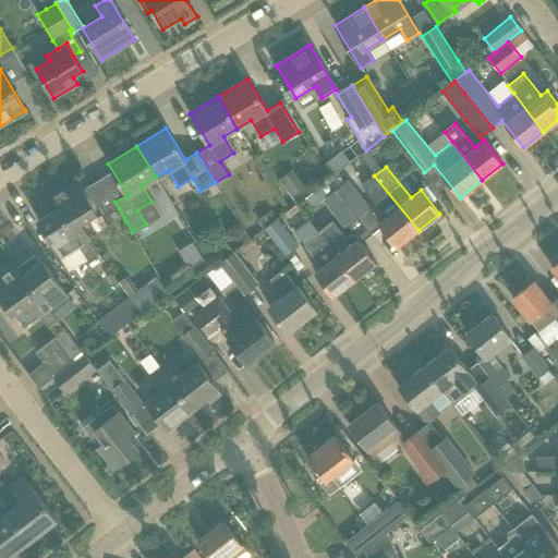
[(293,171),(281,180),(289,192),(301,183),(293,171)]
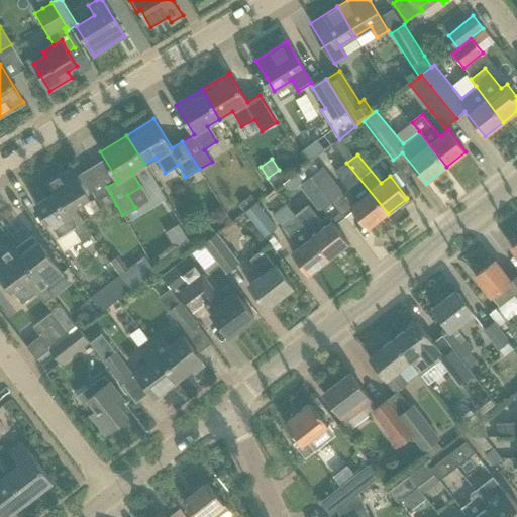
[(304,166),(311,176),(331,202),(342,193),(322,168),(319,170),(312,160),(304,166)]
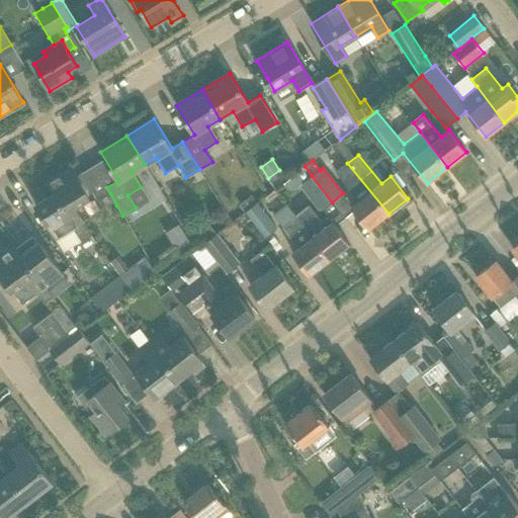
[(389,213),(347,163),(336,171),(359,200),(351,207),(368,229),(389,213)]
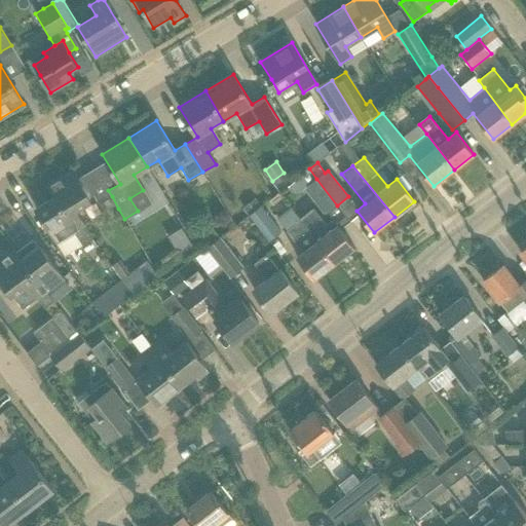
[(48,186),(54,196),(66,215),(74,211),(90,201),(87,197),(92,194),(99,204),(112,196),(108,190),(97,197),(83,176),(77,179),(73,172),(48,186)]
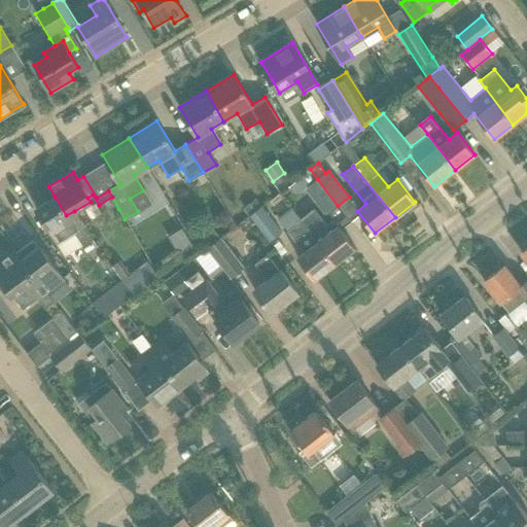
[(338,206),(317,179),(305,188),(326,215),(338,206)]
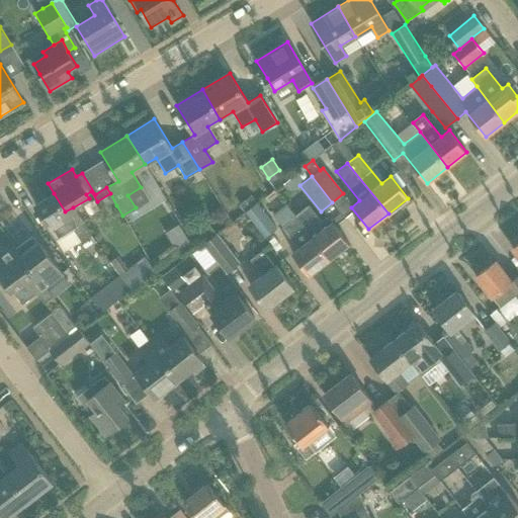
[(65,211),(54,193),(35,204),(56,238),(72,229),(80,243),(90,236),(73,207),(65,211)]
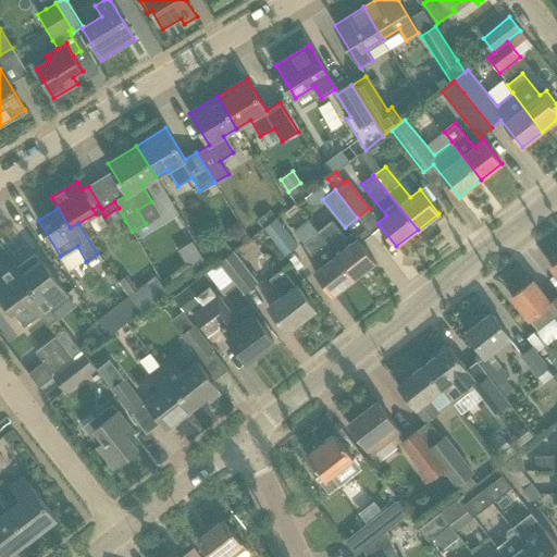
[(270,211),(257,221),(263,229),(264,227),(276,219),(270,211)]
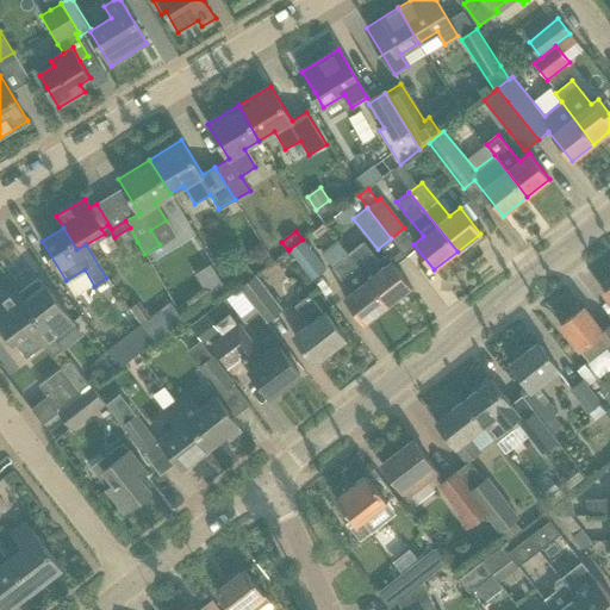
[(288,251),(310,280),(325,269),(303,240),(288,251)]
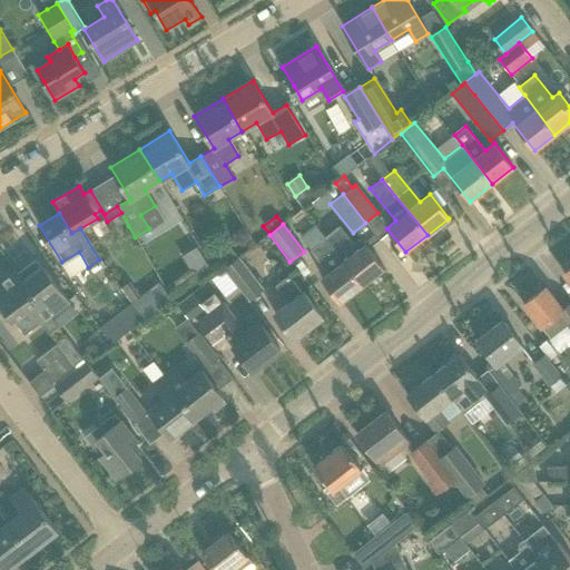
[(363,285),(326,237),(325,237),(315,225),(301,237),(330,273),(322,278),(341,303),(363,285)]
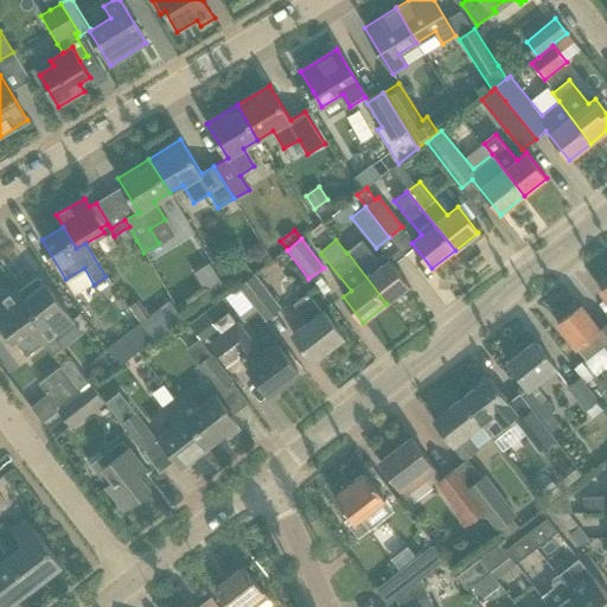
[(363,241),(347,253),(387,304),(409,286),(384,253),(377,259),(363,241)]
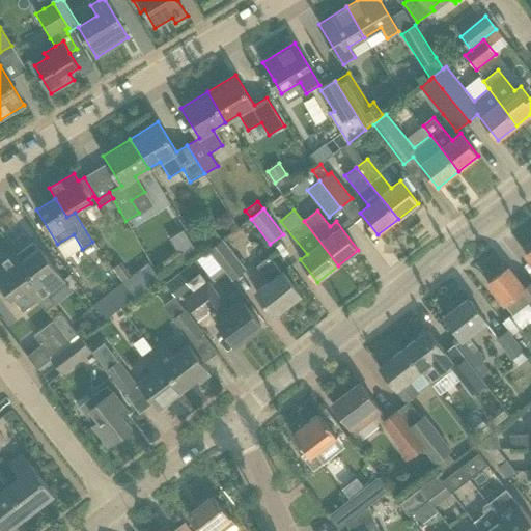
[(32,242),(16,255),(22,262),(19,264),(32,282),(27,287),(37,301),(46,311),(55,304),(48,294),(54,288),(64,281),(52,266),(39,249),(33,241),(32,242)]
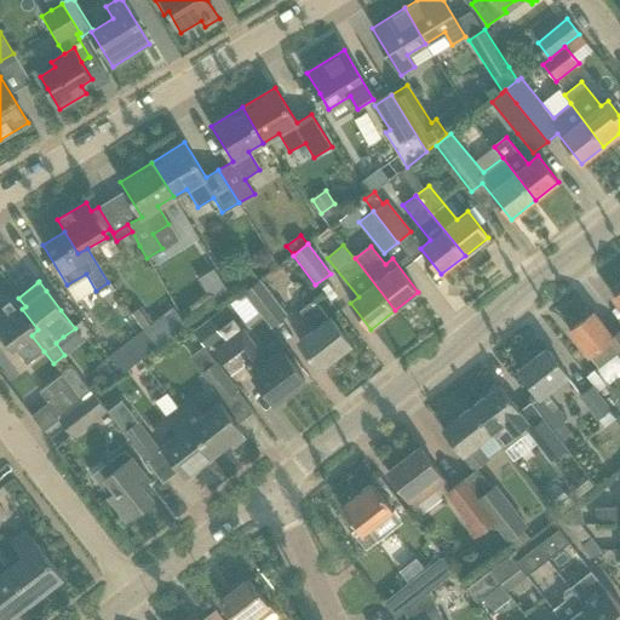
[(244,293),(270,327),(286,315),(259,281),(244,293)]
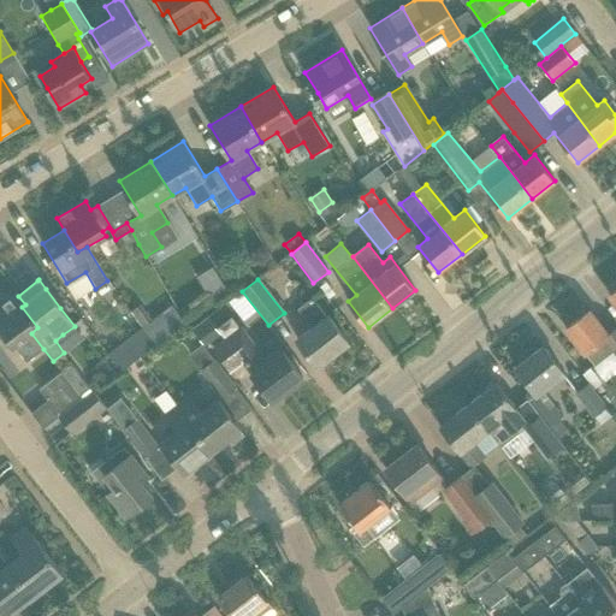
[(17,294),(0,306),(0,338),(6,348),(12,343),(27,362),(43,349),(31,333),(37,327),(22,307),(25,304),(18,296),(17,294)]
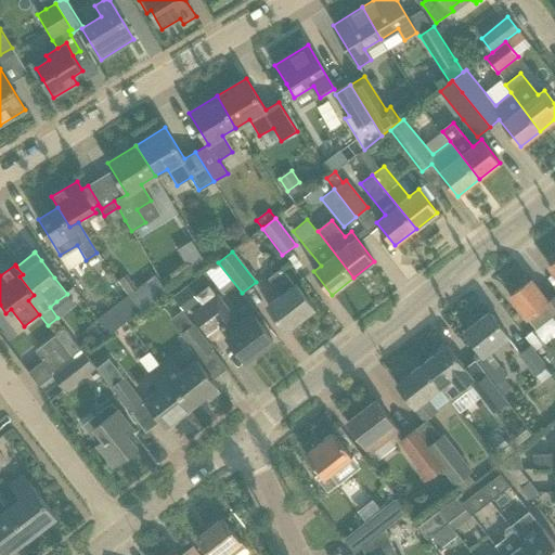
[(268,306),(273,313),(286,331),(313,309),(294,284),(293,285),(280,269),(268,279),(281,295),(268,306)]
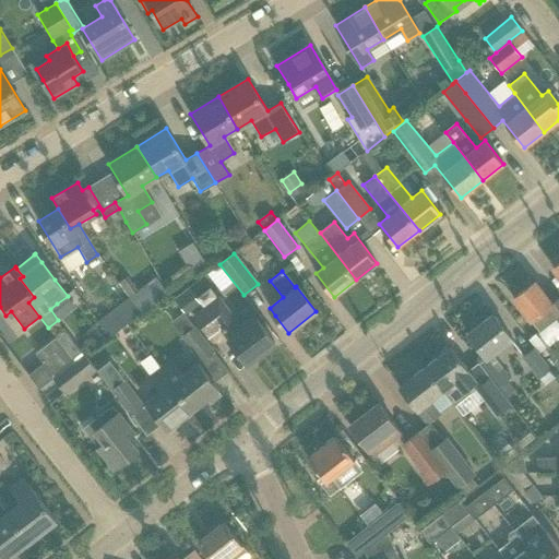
[(558,297),(551,304),(535,282),(513,298),(539,331),(556,319),(558,323),(558,297)]
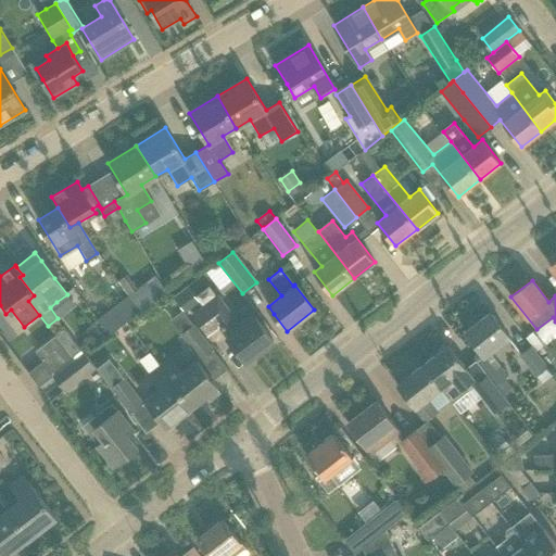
[(186,288),(173,298),(185,313),(198,302),(186,288)]
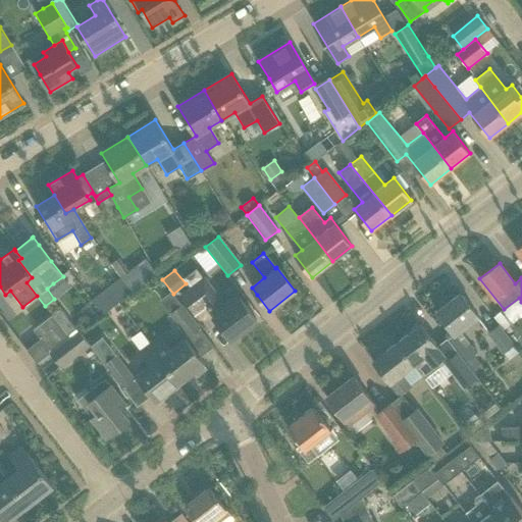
[(128,272),(119,279),(131,293),(139,286),(128,272)]
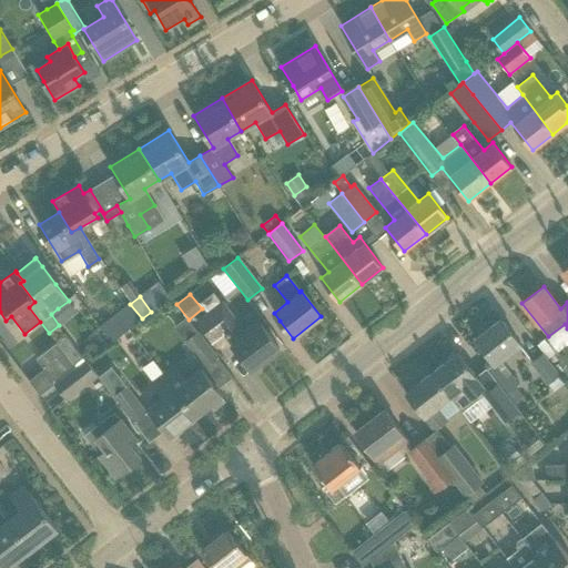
[(142,318),(130,304),(100,326),(112,341),(142,318)]
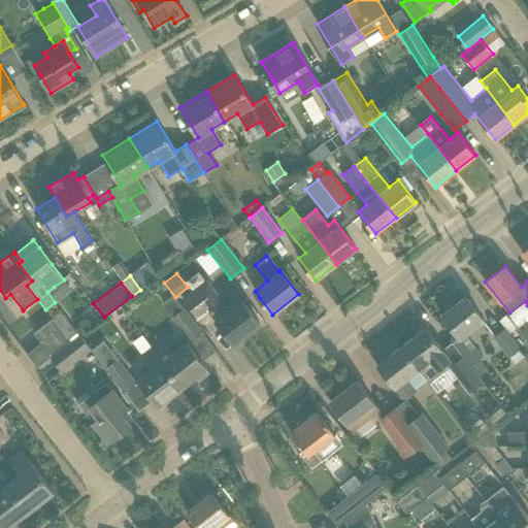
[(216,322),(221,328),(233,344),(260,324),(242,301),(230,311),(208,284),(186,301),(199,319),(210,310),(218,321),(216,322)]
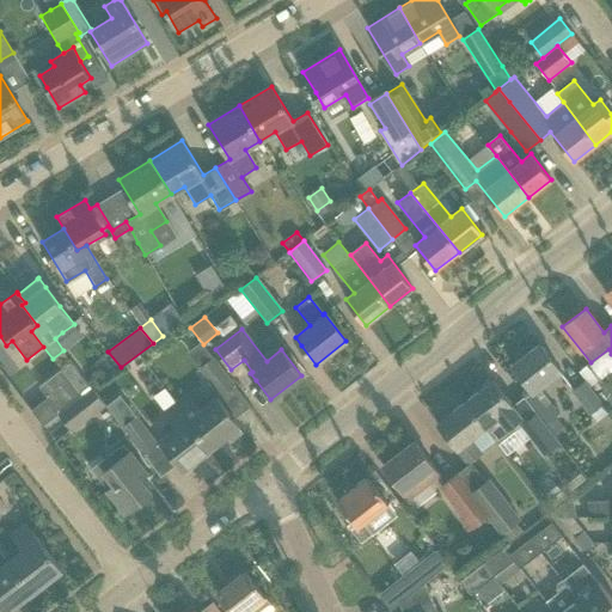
[(512,366),(527,384),(533,392),(561,371),(539,344),(512,366)]
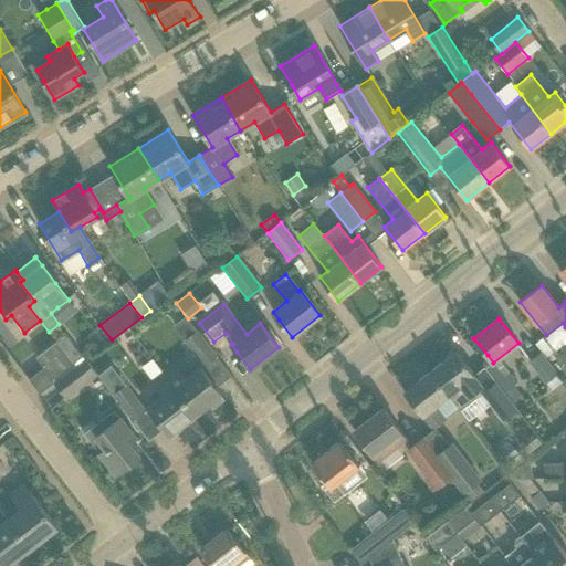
[(185,341),(202,363),(216,353),(197,331),(185,341)]
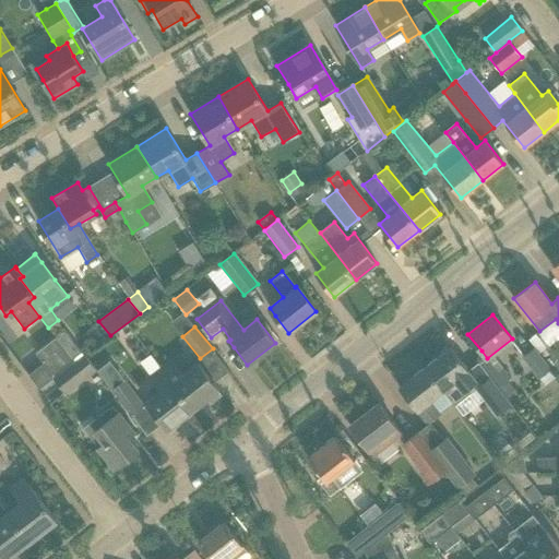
[(64,331),(55,339),(71,360),(82,353),(64,331)]
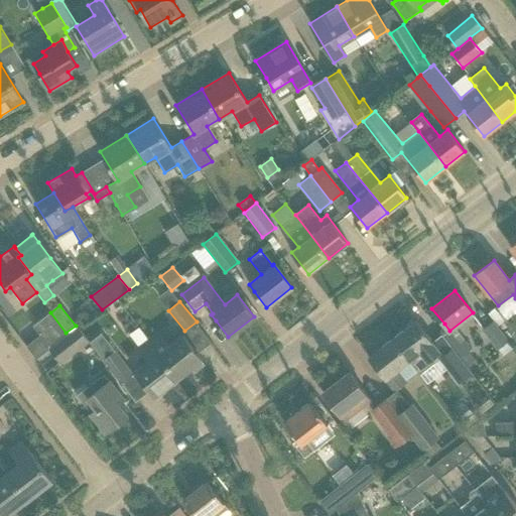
[(66,333),(50,312),(32,326),(48,346),(66,333)]
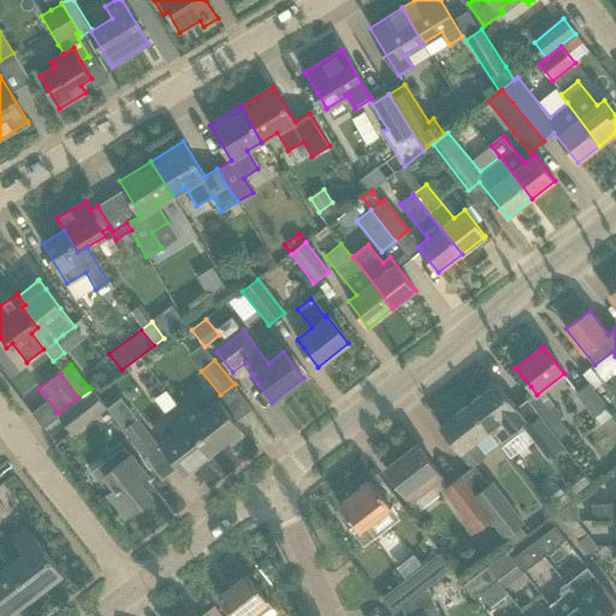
[(497,383),(468,404),(487,431),(501,446),(525,428),(527,426),(525,421),(515,409),(516,408),(497,383)]
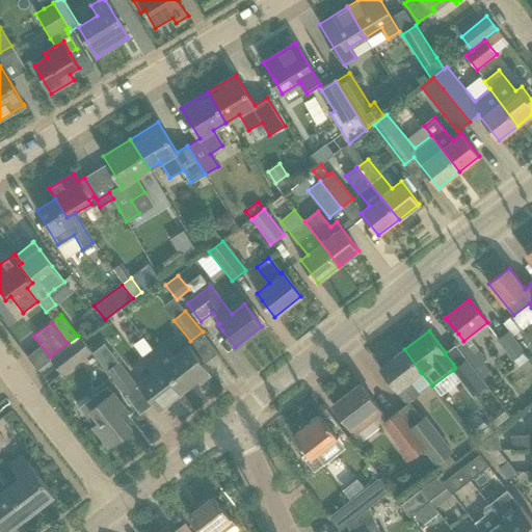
[(513,361),(524,352),(508,331),(498,340),(513,361)]
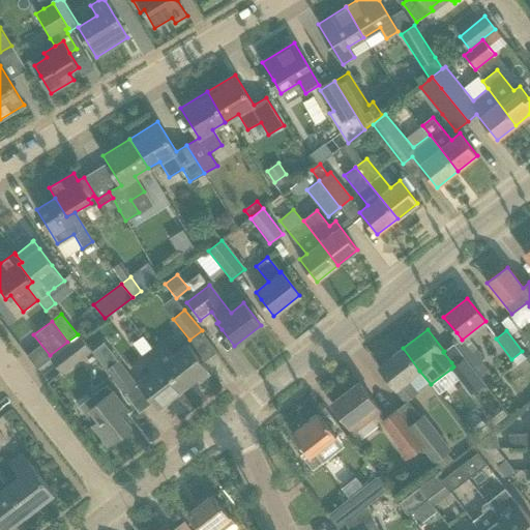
[(52,359),(62,372),(90,350),(80,337),(52,359)]
